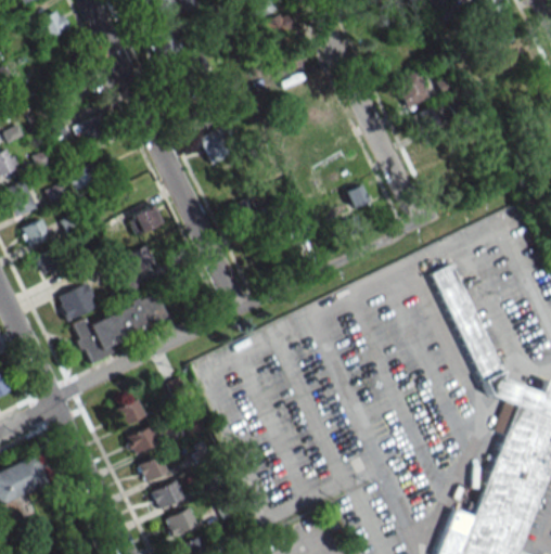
[(153,21),(177,4),(173,0),(142,0),(140,2),(153,21)]
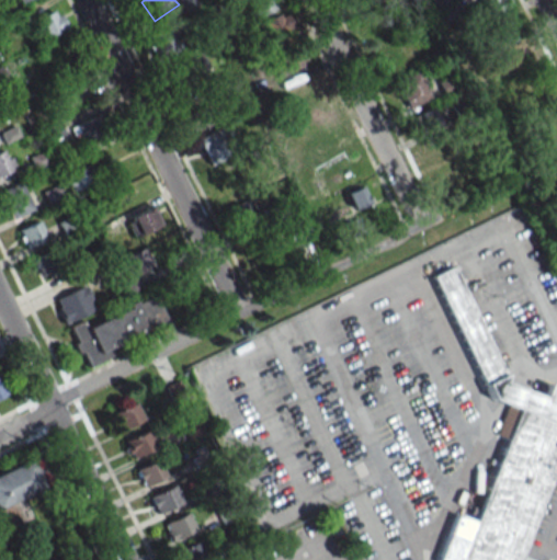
[(284,0),(253,0),(253,14),(284,14),(284,0)]
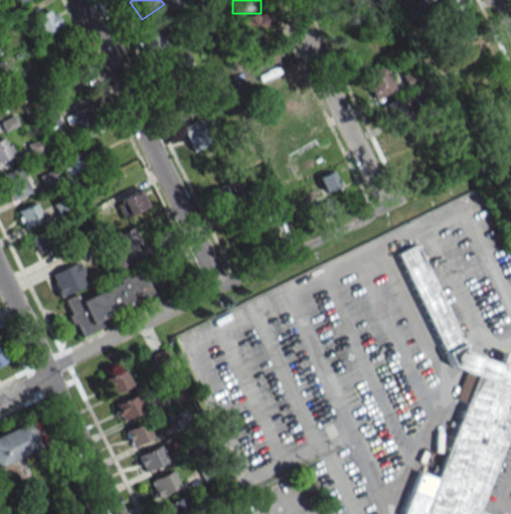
[(447,0),(451,13),(472,6),(470,0),(447,0)]
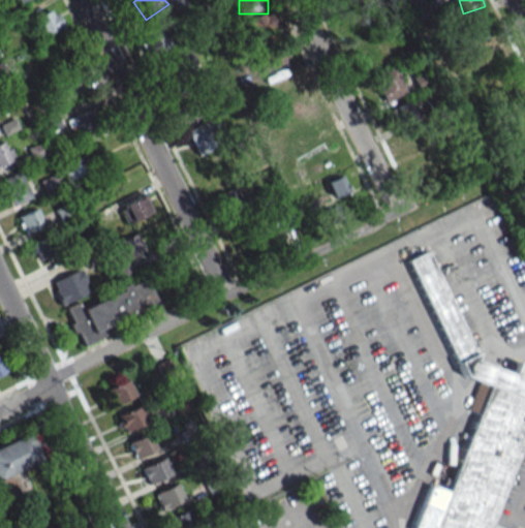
[(346,26),(374,26),(374,6),(346,6),(346,26)]
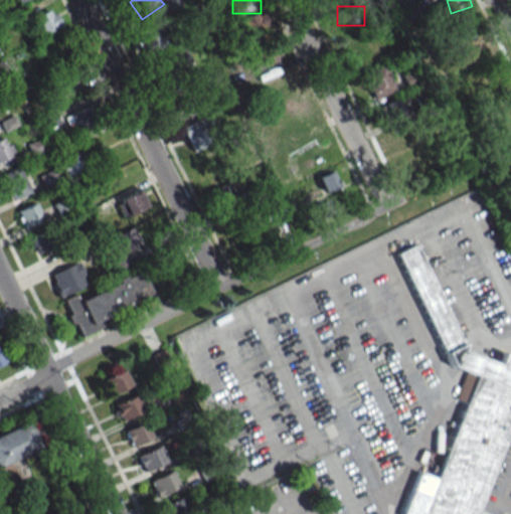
[(41,37),(63,25),(54,8),(32,20),(41,37)]
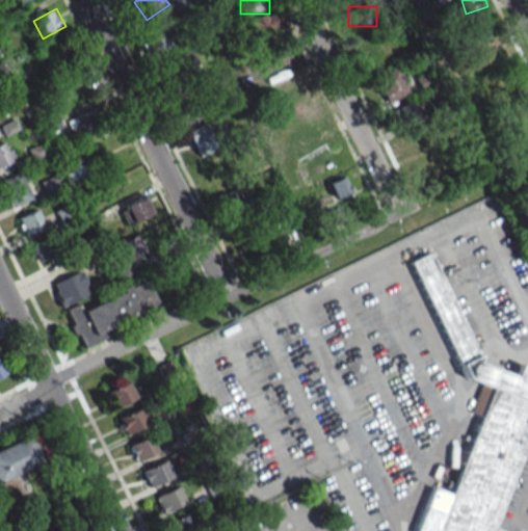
[(246,23),(256,43),(281,31),(271,11),(246,23)]
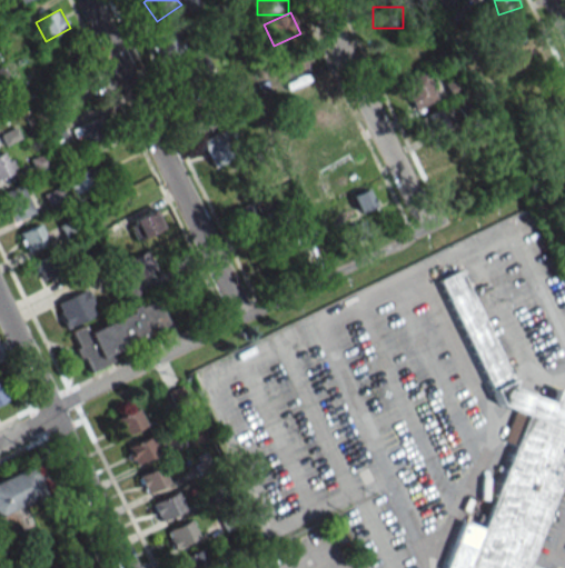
[(184,50),(175,28),(150,38),(159,60),(184,50)]
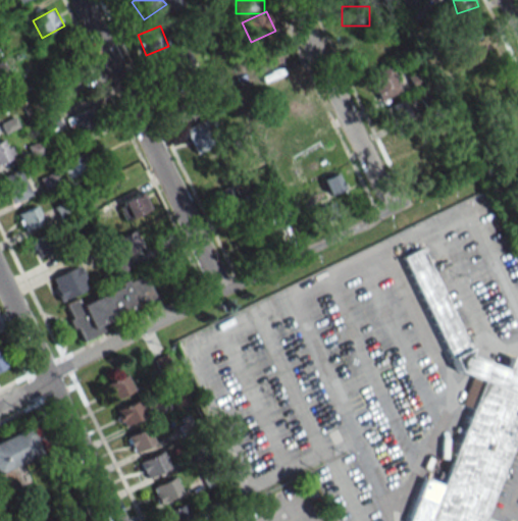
[(263,71),(289,59),(280,43),(255,55),(263,71)]
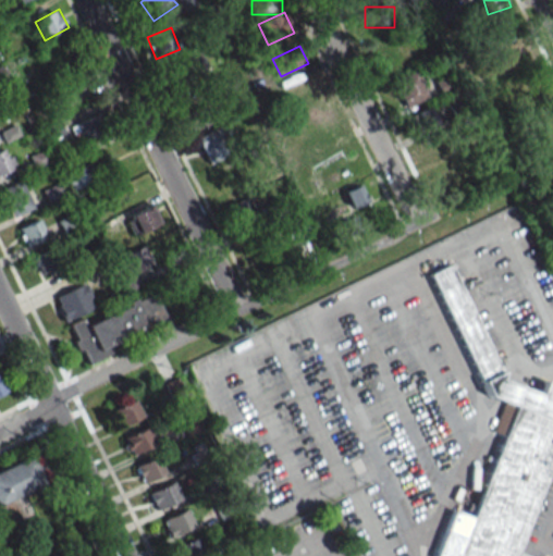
[(199,61),(168,66),(171,86),(203,82),(199,61)]
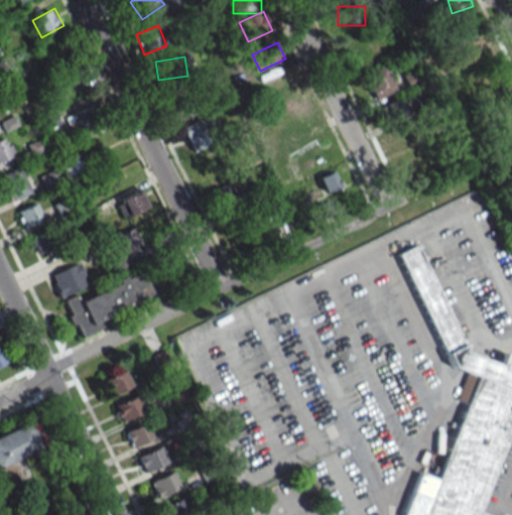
[(0,62),(0,86),(2,90),(17,80),(4,60),(0,62)]
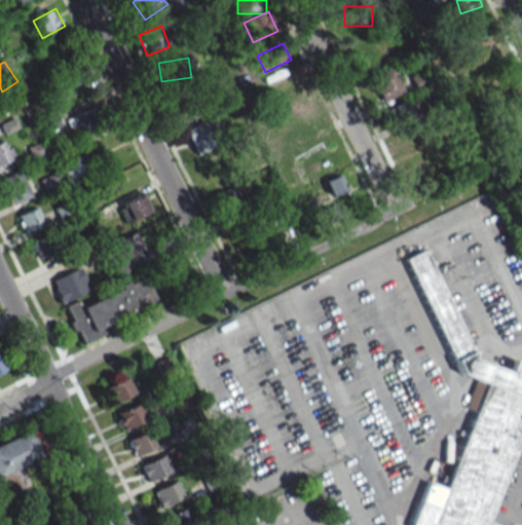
[(66,90),(86,81),(80,67),(60,76),(66,90)]
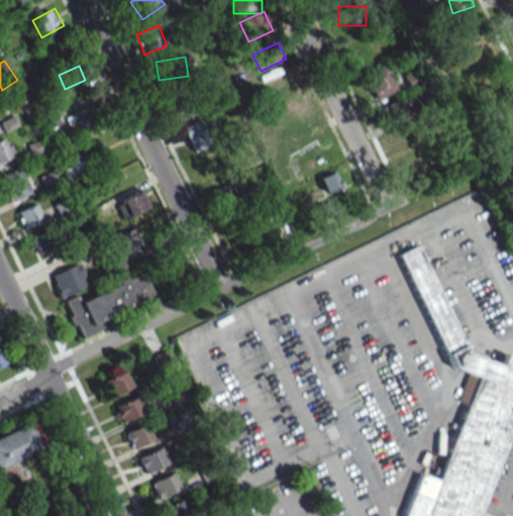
[(368,76),(379,100),(399,91),(388,67),(368,76)]
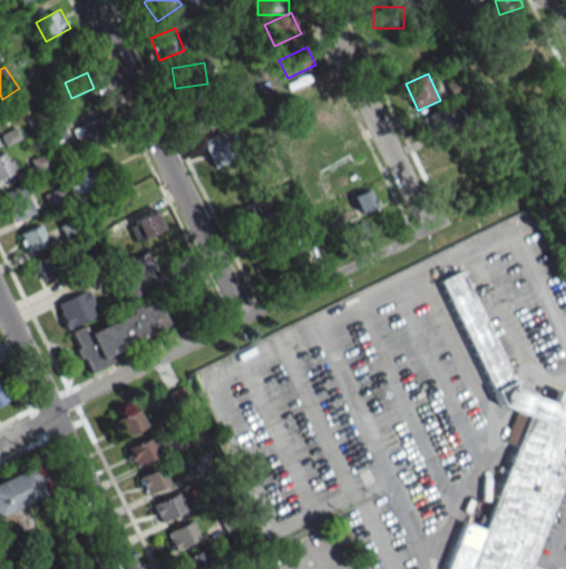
[(331,101),(323,84),(295,97),(303,115),(331,101)]
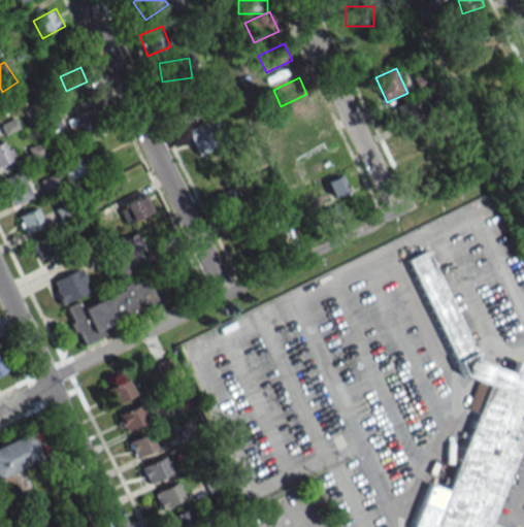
[(209,121),(209,103),(182,103),(182,121),(209,121)]
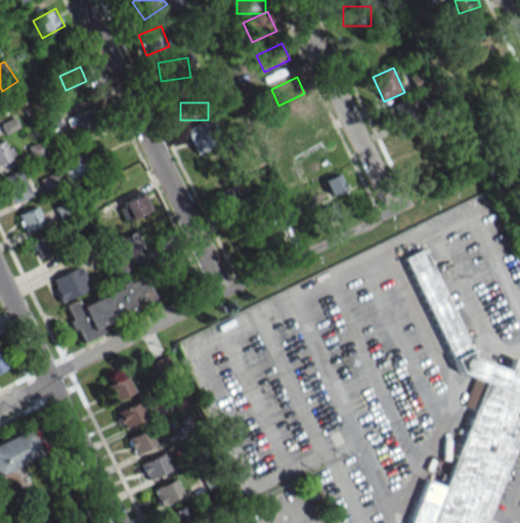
[(409,149),(430,140),(421,120),(415,123),(405,102),(391,109),(409,149)]
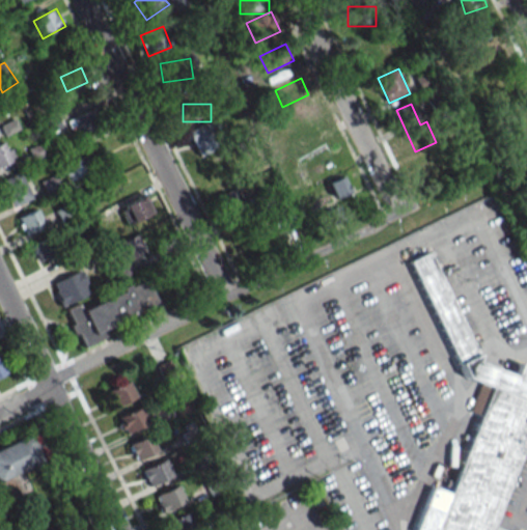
[(109,129),(106,110),(77,114),(80,133),(109,129)]
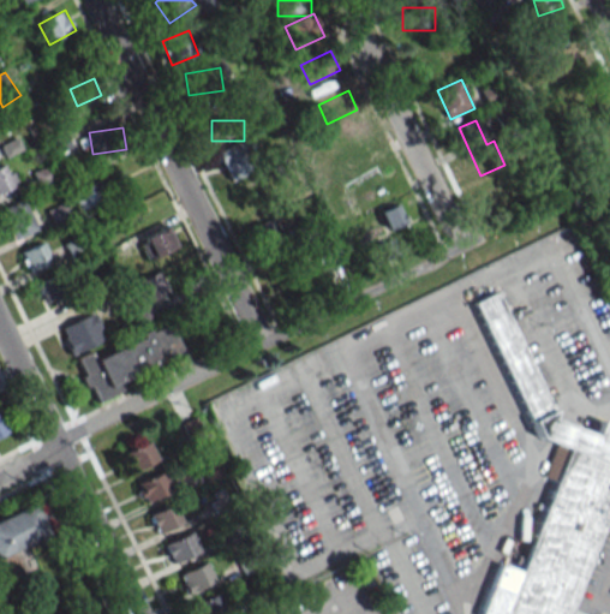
[(55,153),(72,151),(71,133),(54,135),(55,153)]
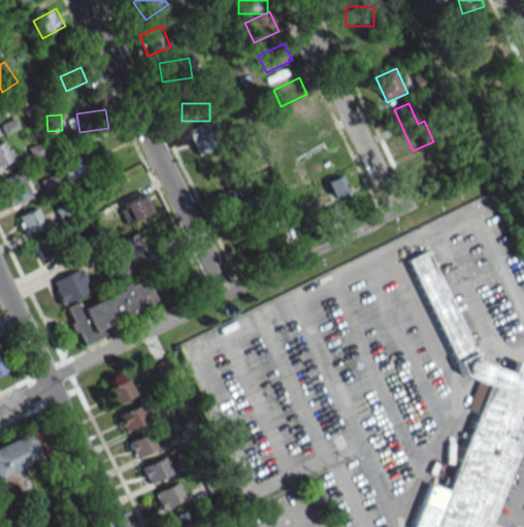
[(225,143),(213,120),(189,132),(201,156),(225,143)]
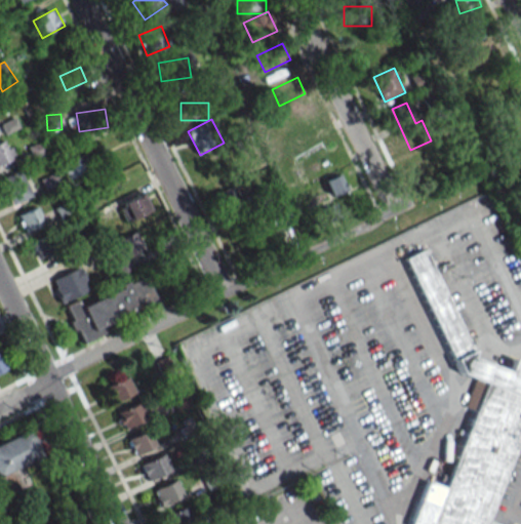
[(0,165),(17,158),(9,139),(0,143),(0,165)]
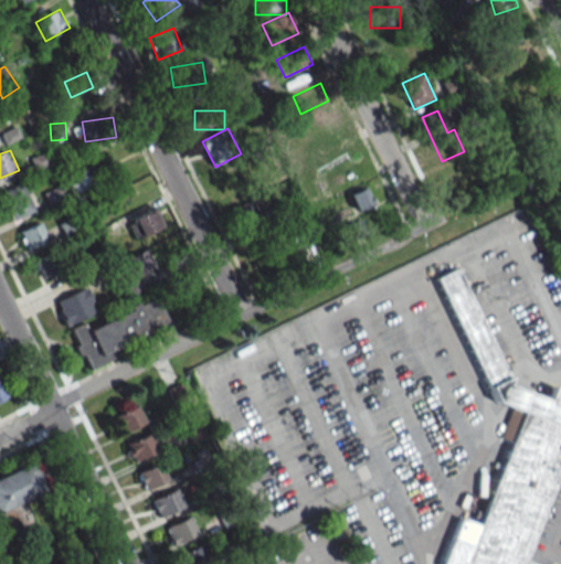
[(101,183),(93,167),(69,178),(76,194),(101,183)]
